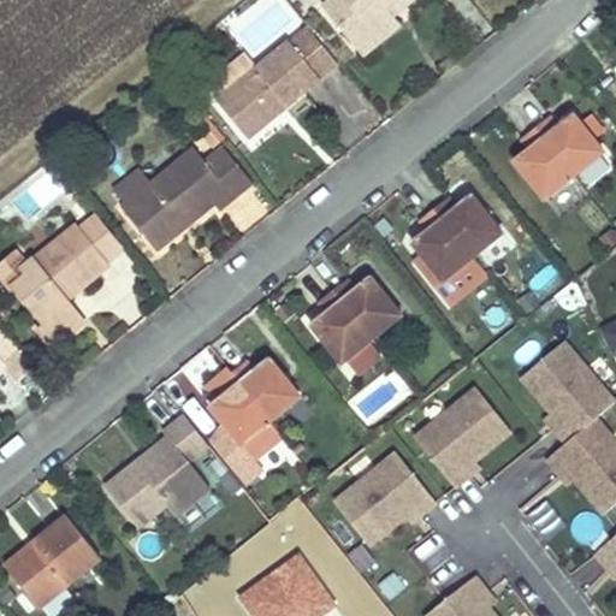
[(336,0),(325,10),(357,49),(396,18),(390,10),(401,0),(403,0),(409,7),(418,0),(336,0)]
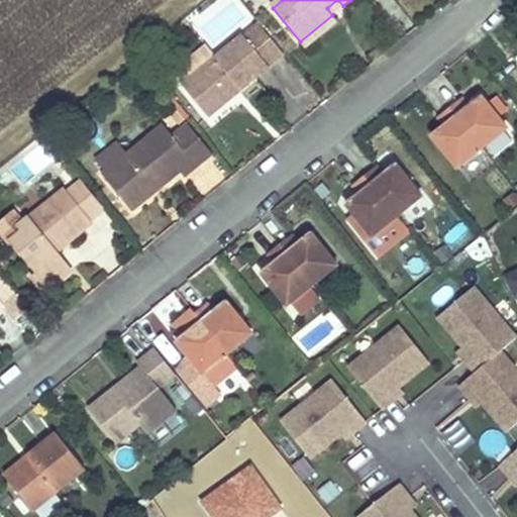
[(332,15),(343,6),(338,0),(336,0),(327,8),(332,15)]
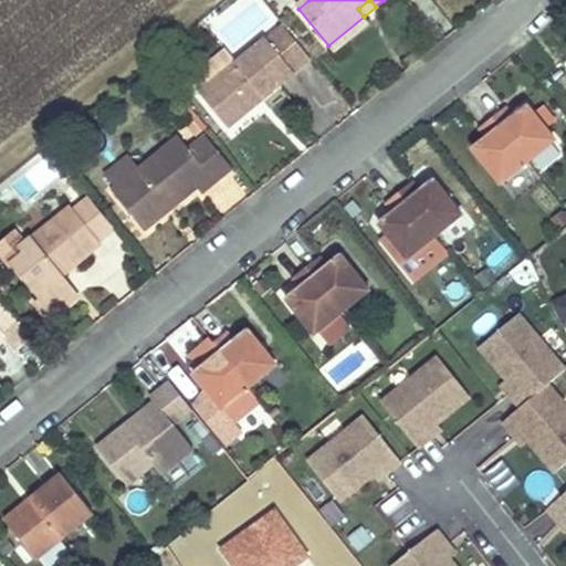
[(370,24),(364,17),(328,45),(335,53),(370,24)]
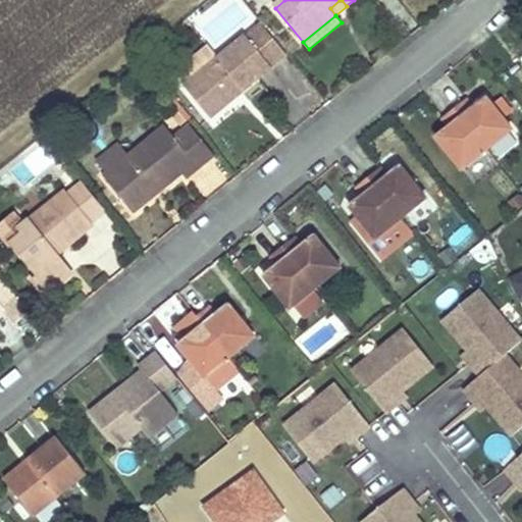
[(212,118),(236,100),(231,95),(237,91),(241,95),(290,55),(263,22),(186,86),(212,118)]
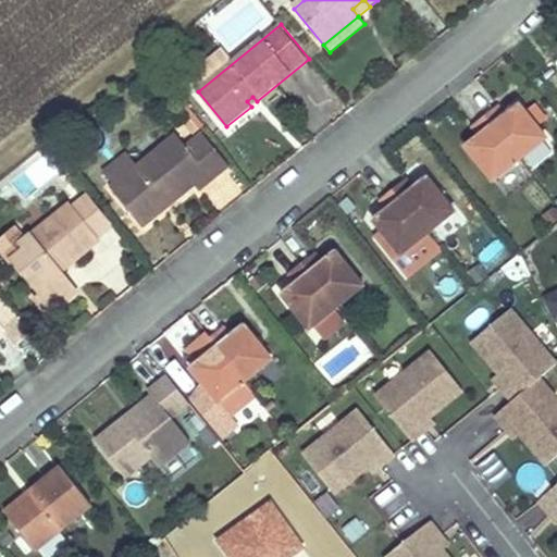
[(251,107),(257,101),(252,97),(247,101),(251,107)]
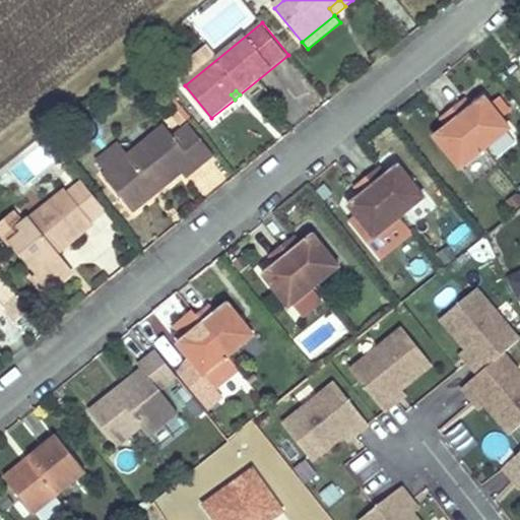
[(434,135),(461,170),(512,129),(483,94),(470,106),(466,101),(463,98),(439,117),(442,121),(446,126),(434,135)]
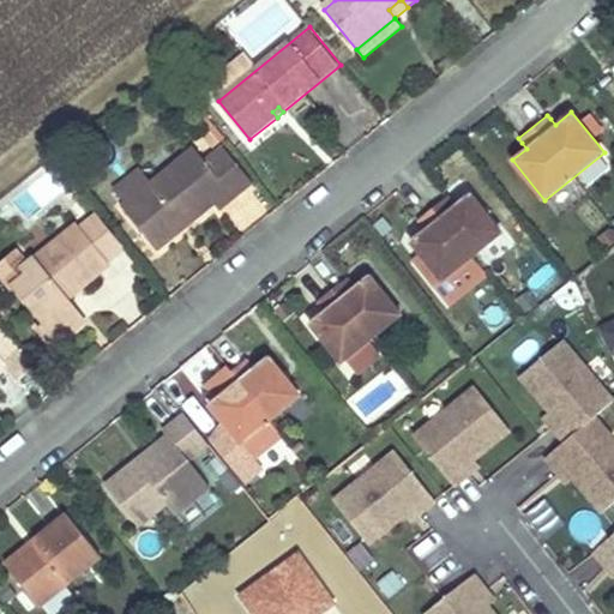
[(223,158),(230,152),(224,146),(205,162),(211,168),(223,158)]
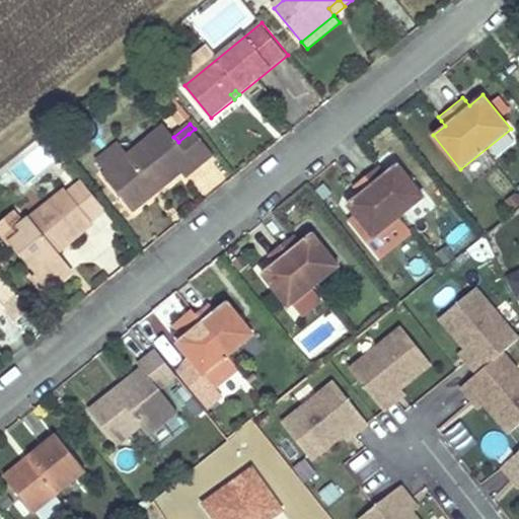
[(134,214),(154,197),(149,191),(155,186),(160,192),(183,173),(188,178),(210,160),(189,134),(178,142),(173,137),(165,126),(127,157),(120,148),(99,164),(107,173),(103,176),(134,214)]
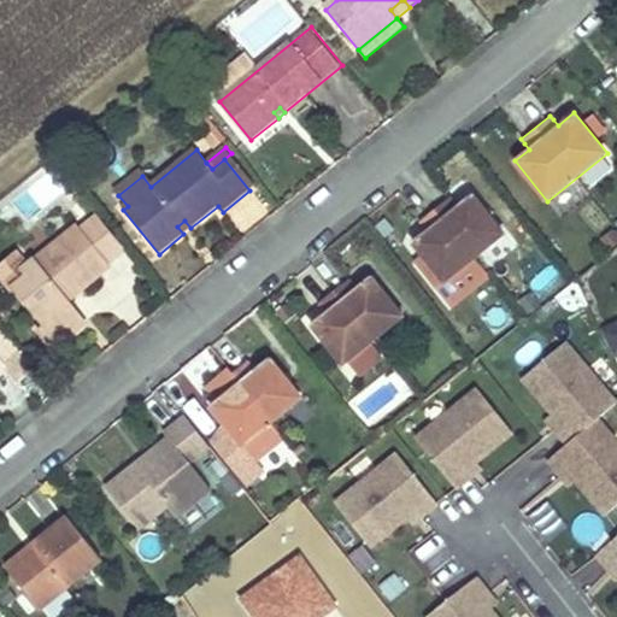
[(224,159),(250,191),(257,184),(231,153),(224,159)]
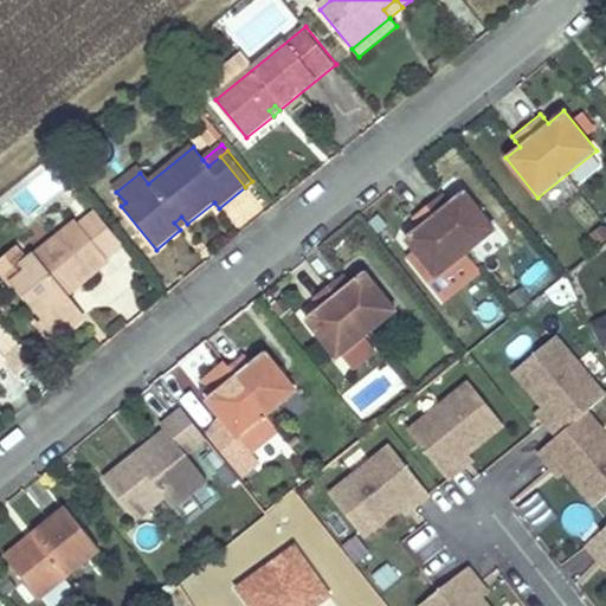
[(406,238),(437,278),(497,231),(465,191),(450,202),(446,198),(443,194),(414,217),(418,220),(421,225),(406,238)]
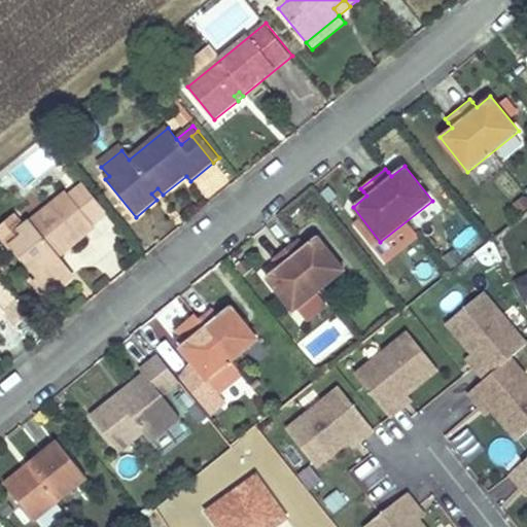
[(156,200),(163,195),(157,188),(151,194),(156,200)]
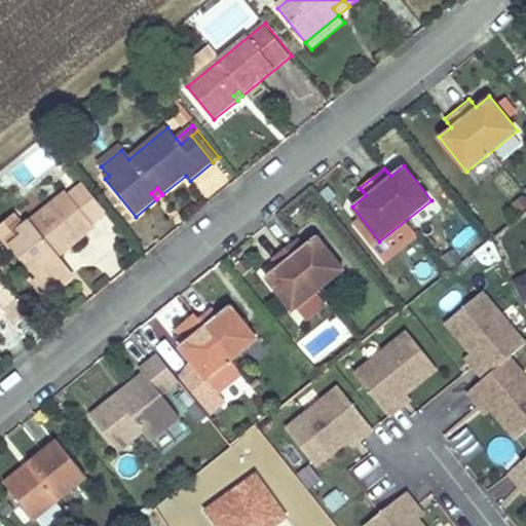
[(68,240),(72,247),(94,229),(66,195),(26,227),(20,219),(1,234),(11,247),(14,243),(42,278),(36,283),(47,297),(74,275),(59,257),(54,252),(68,240)]
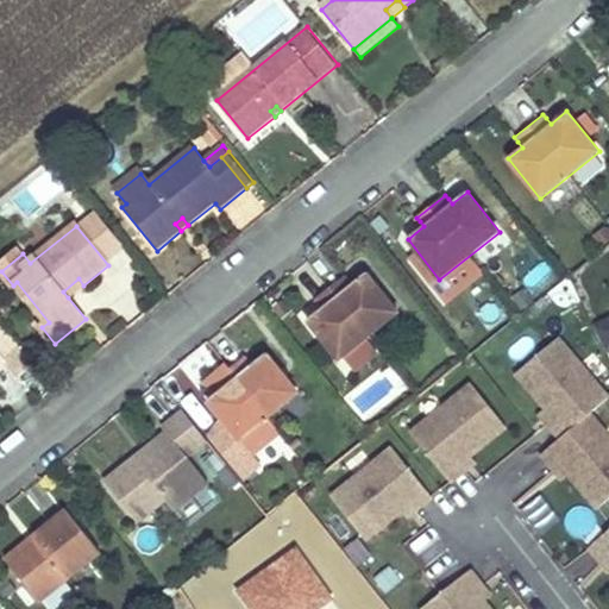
[(309,320),(341,359),(399,313),(368,274),(352,286),(347,281),(345,276),(316,300),(320,303),(324,308),(309,320)]
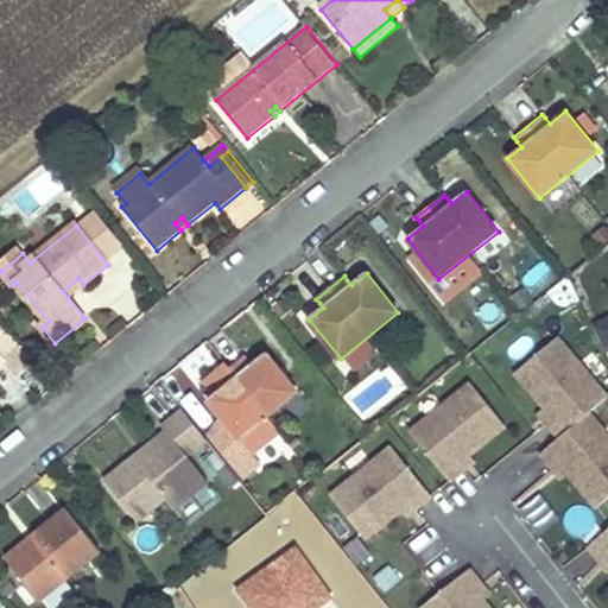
[(68,297),(83,285),(78,278),(63,291),(68,297)]
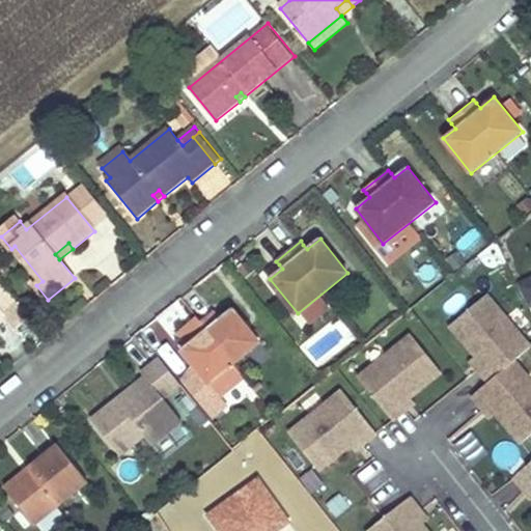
[(530,308),(530,307),(530,281),(520,287),(530,308)]
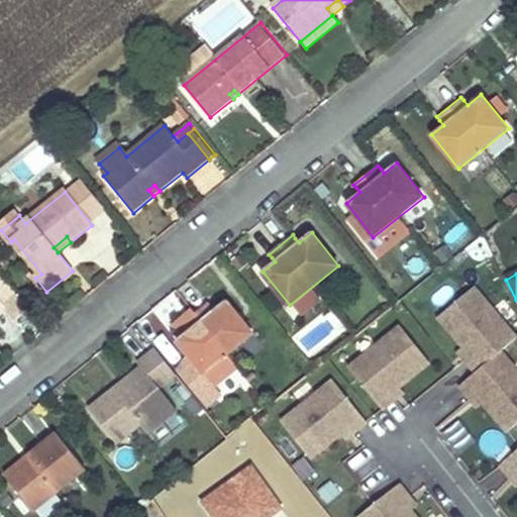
[(504,351),(516,340),(516,334),(478,287),(442,316),(467,346),(474,354),(485,368),(504,351)]
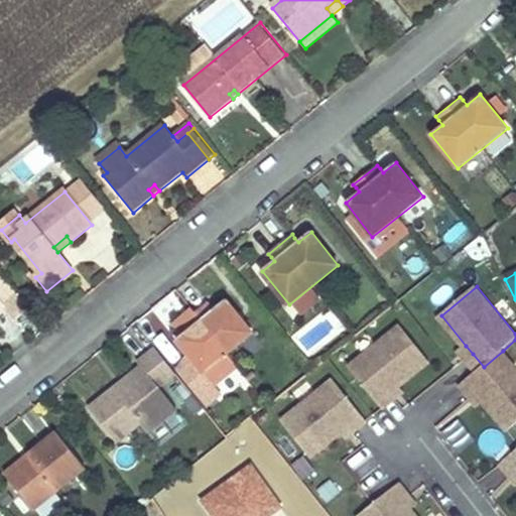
[(0,323),(0,321),(0,314),(8,308),(0,297),(0,323)]
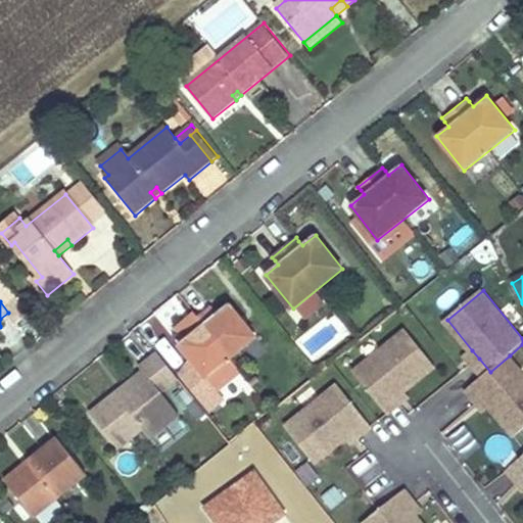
[(210,306),(198,317),(202,321),(232,360),(257,339),(230,304),(217,315),(210,306)]
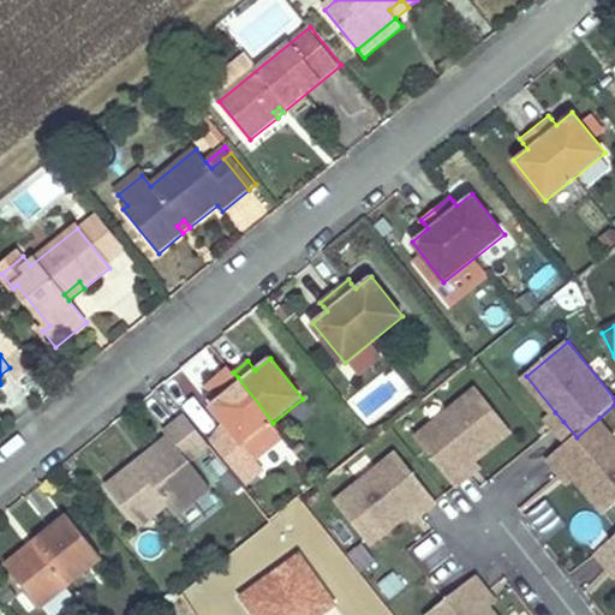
[(210,406),(242,447),(254,461),(282,440),(270,424),(273,423),(238,377),(233,372),(219,383),(224,388),(226,393),(210,406)]
